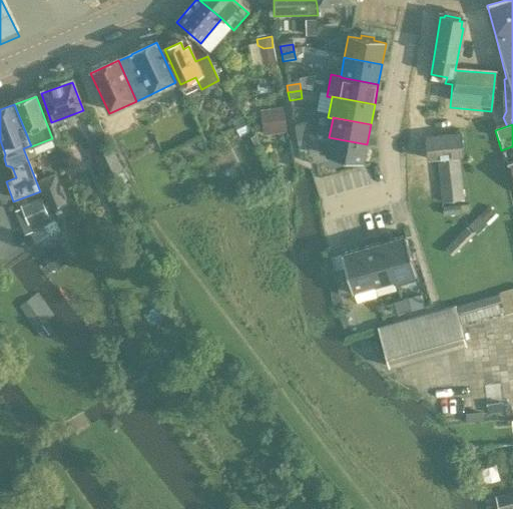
[(296,135),(308,133),(307,125),(294,128),(296,135)]
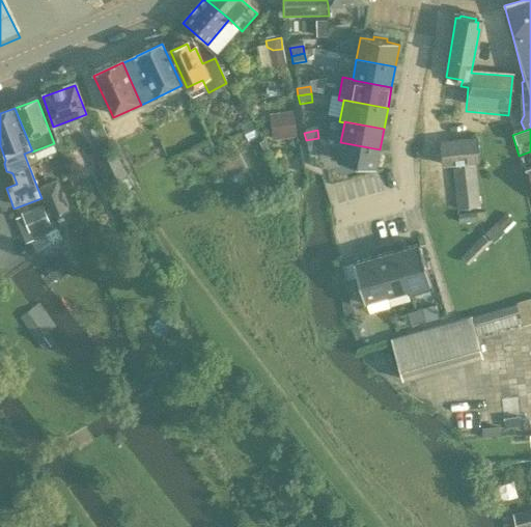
[(320,145),(318,138),(306,140),(307,148),(313,147),(320,145)]
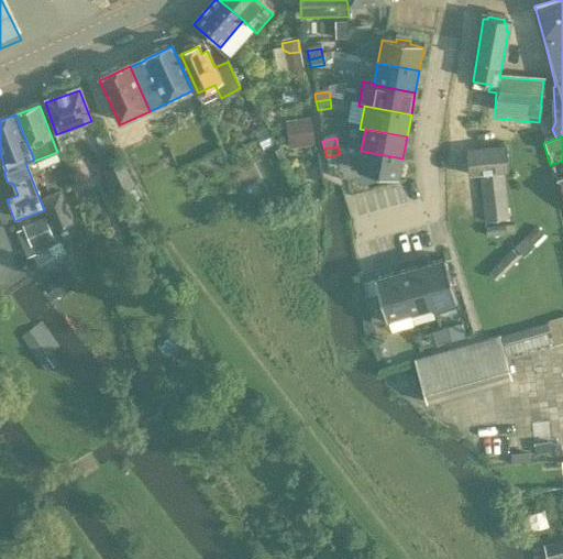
[(508,222),(503,175),(507,175),(504,149),(465,153),(468,178),(479,177),(485,225),(508,222)]
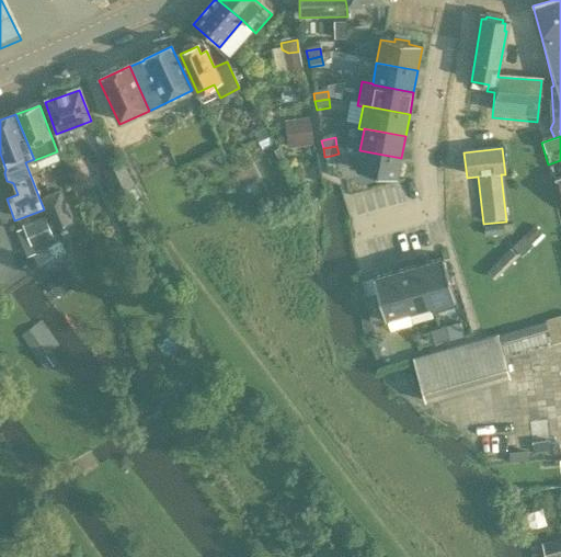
[(401,158),(359,150),(356,171),(355,171),(355,173),(369,175),(368,179),(382,182),(384,178),(398,181),(398,179),(401,158)]
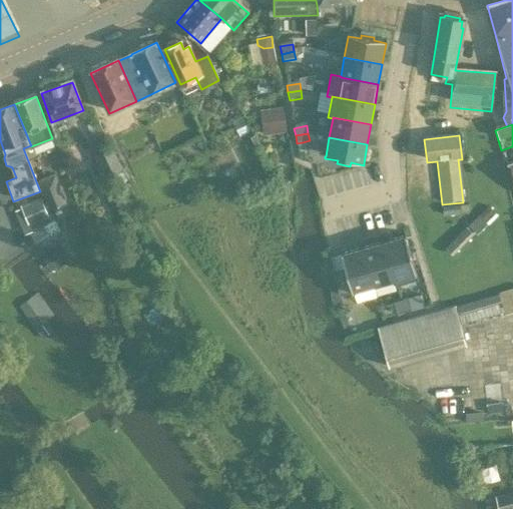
[(122,171),(112,151),(95,159),(106,180),(122,171)]
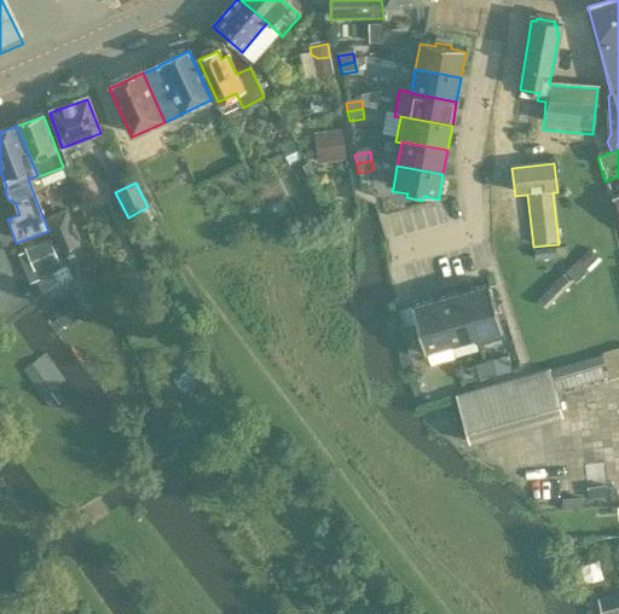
[(80,247),(67,213),(46,221),(59,255),(80,247)]
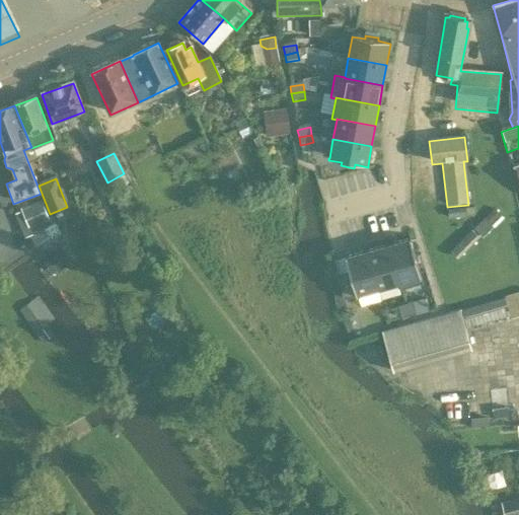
[(41,204),(21,212),(28,230),(49,222),(41,204)]
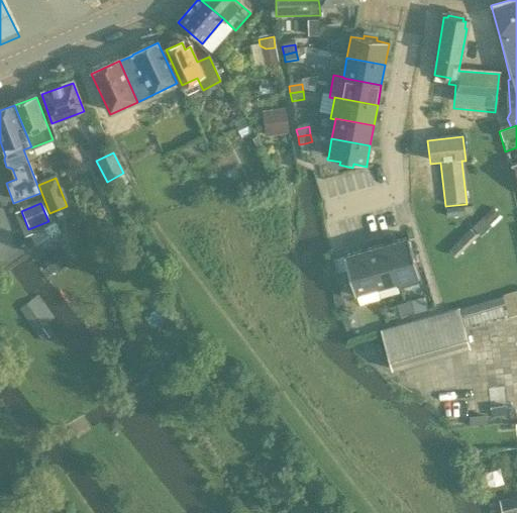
[(492,211),(483,219),(489,226),(498,217),(492,211)]
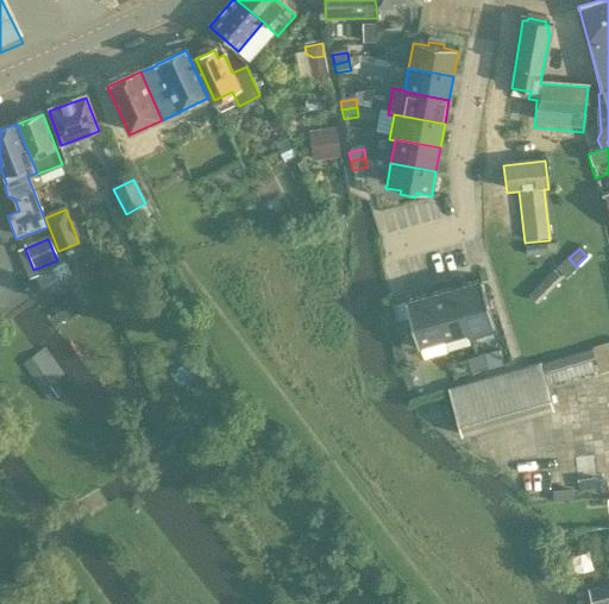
[(578,269),(576,266),(569,258),(557,271),(566,281),(578,269)]
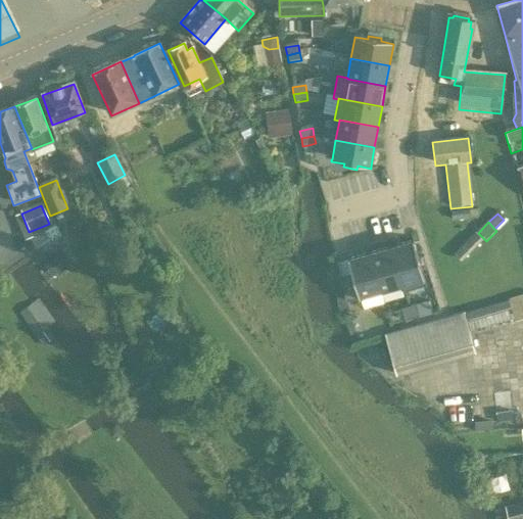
[(454,255),(461,264),(482,242),(475,234),(454,255)]
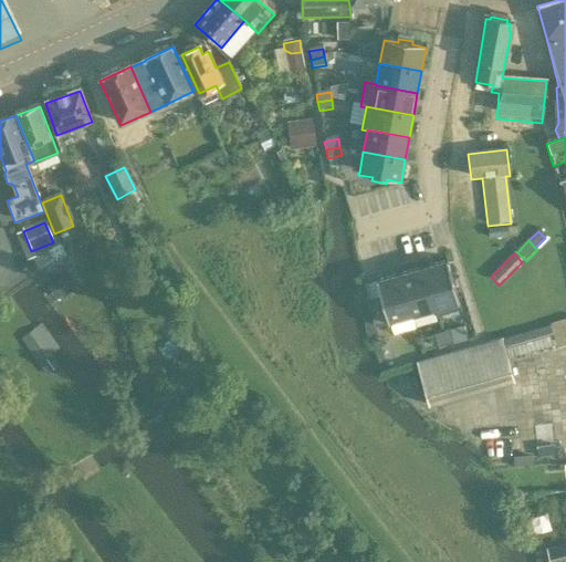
[(423,270),(435,312),(437,319),(461,312),(447,262),(446,262),(446,263),(423,270)]
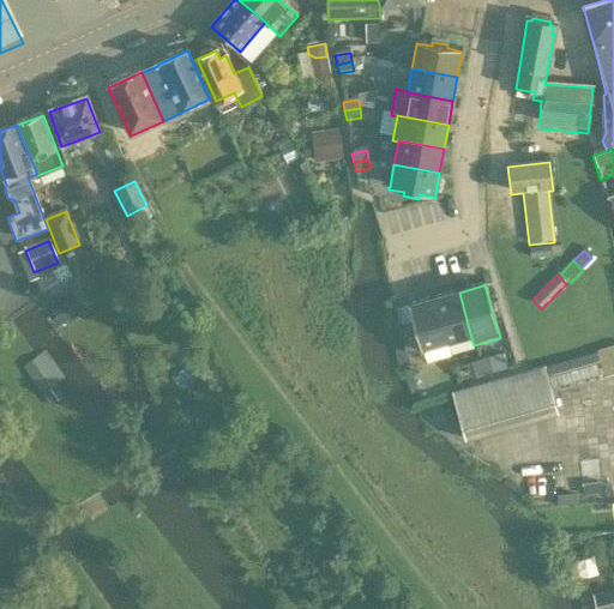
[(446,345),(471,338),(459,293),(434,299),(446,345)]
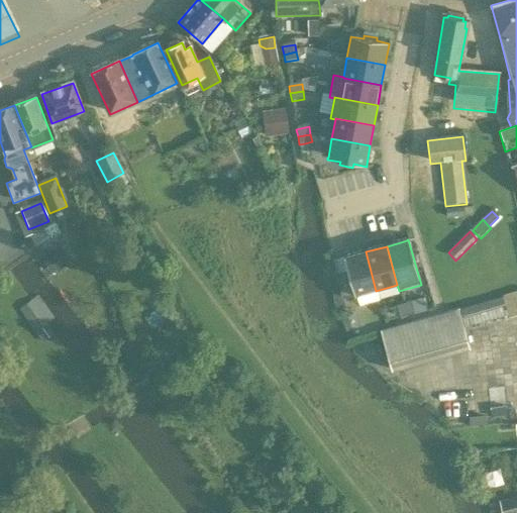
[(60,248),(41,263),(52,276),(70,262),(60,248)]
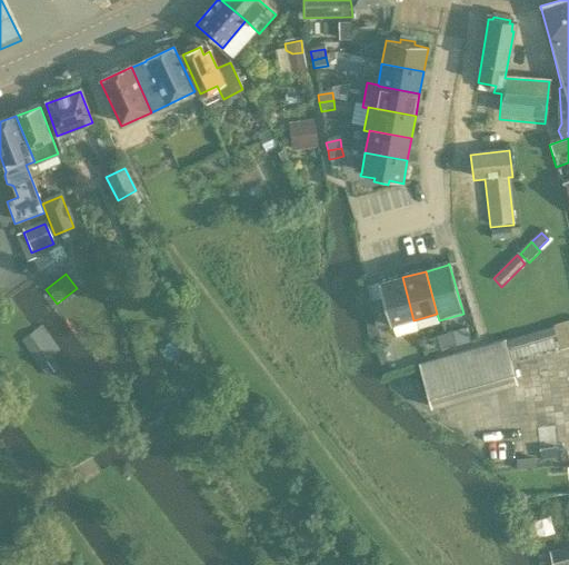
[(413,320),(402,277),(380,284),(379,284),(378,284),(383,301),(369,305),(377,330),(390,327),(391,327),(391,326),(413,320)]
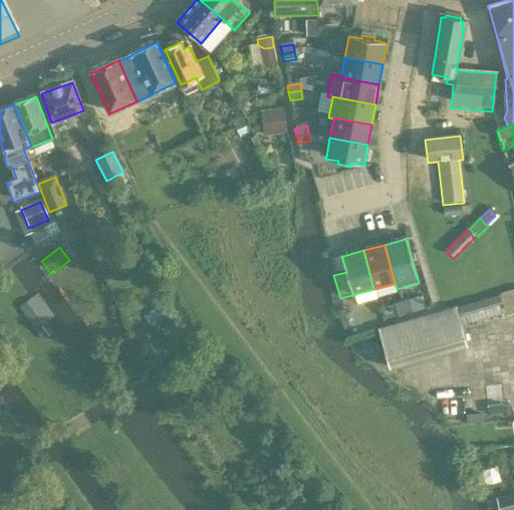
[(513,293),(500,297),(503,309),(506,318),(506,320),(513,317),(513,293)]
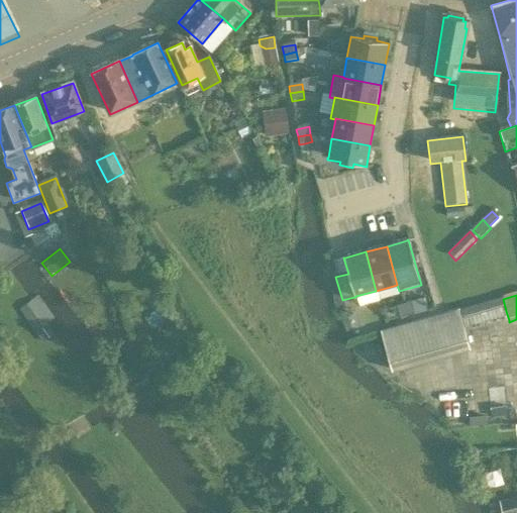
[(54,321),(37,299),(19,311),(43,345),(49,340),(41,329),(54,321)]
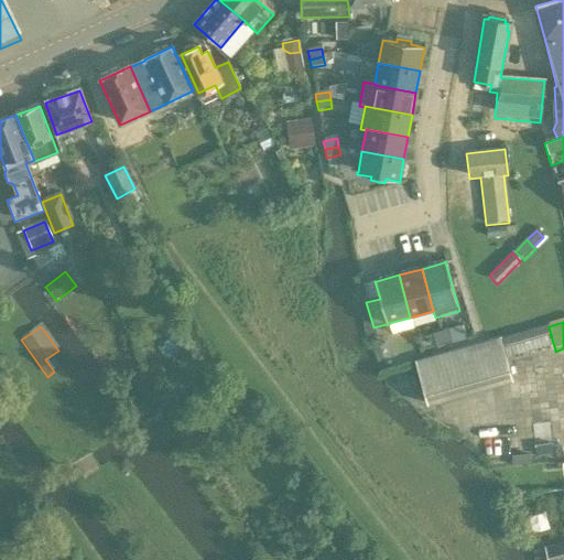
[(505,337),(501,338),(506,352),(551,340),(552,340),(549,326),(506,338),(505,337)]
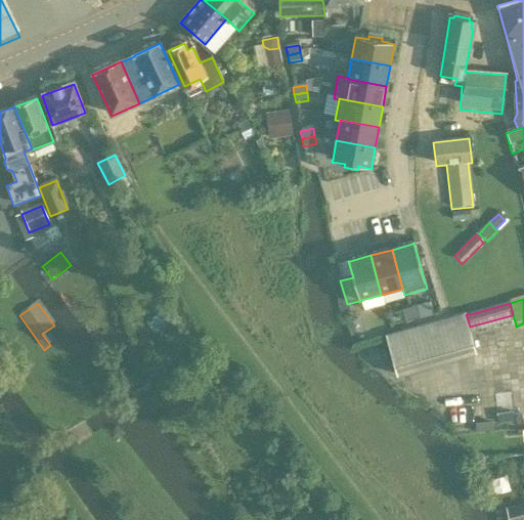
[(429,304),(417,307),(420,319),(433,316),(429,304)]
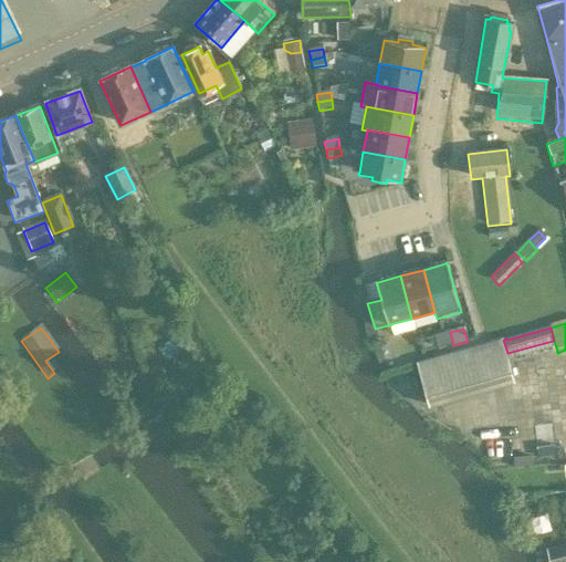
[(441,335),(446,349),(453,346),(453,345),(450,332),(441,335)]
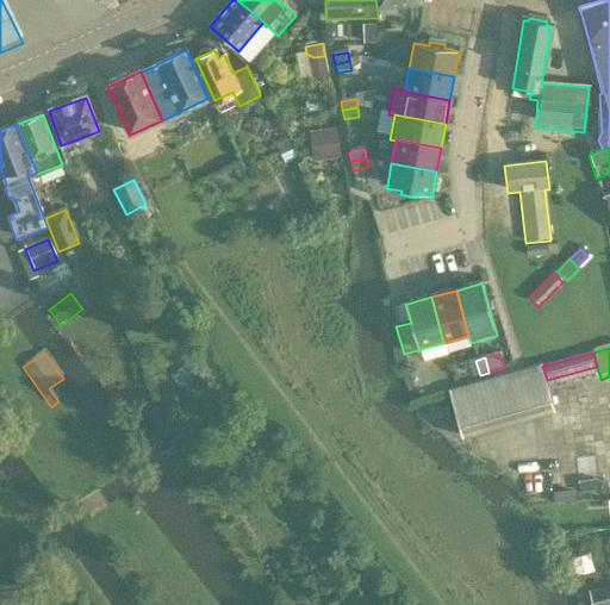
[(471,378),(480,375),(475,361),(467,363),(471,378)]
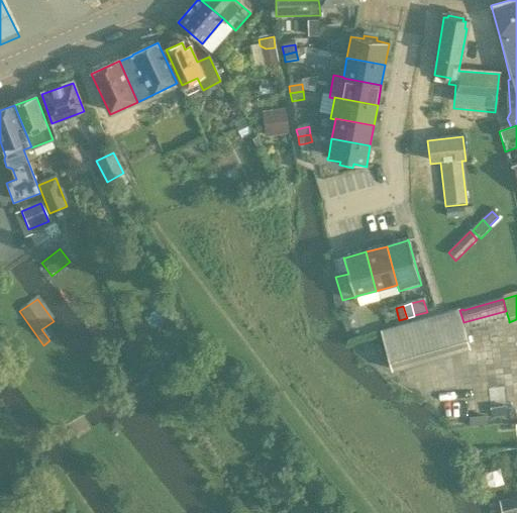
[(458,311),(381,333),(392,373),(470,350),(458,311)]
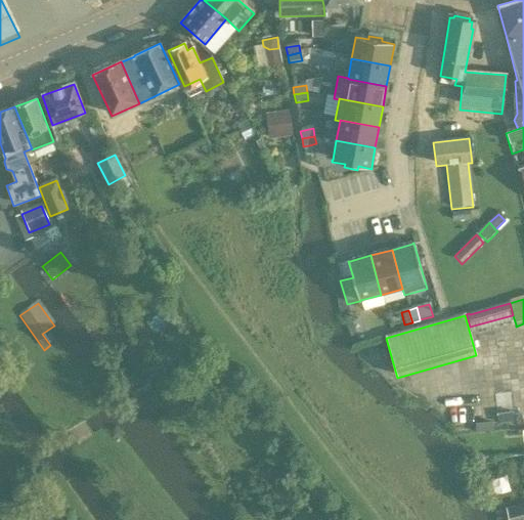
[(523,505),(507,510),(509,519),(523,519),(523,505)]
